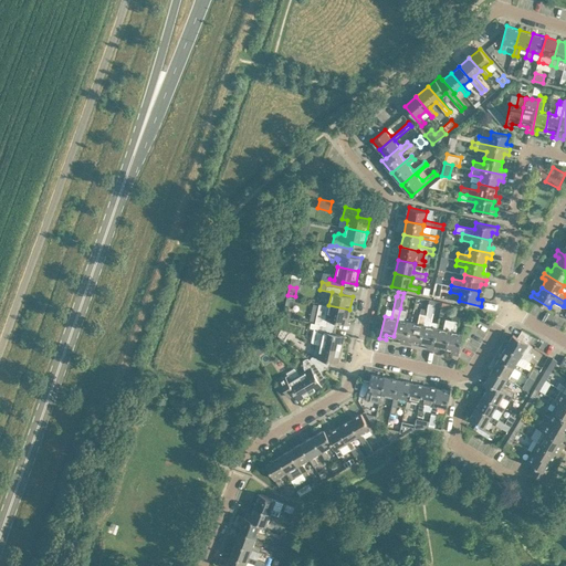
[(320,303),(315,323),(333,326),(334,321),(347,323),(349,310),(328,305),(322,304),(320,303)]
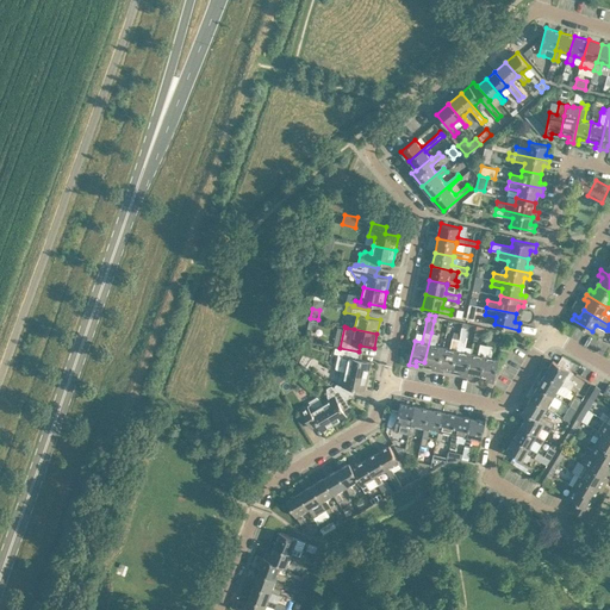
[(460,375),(466,377),(471,353),(472,347),(465,346),(467,337),(467,331),(466,330),(467,328),(461,327),(460,334),(453,368),(461,371),(460,375)]
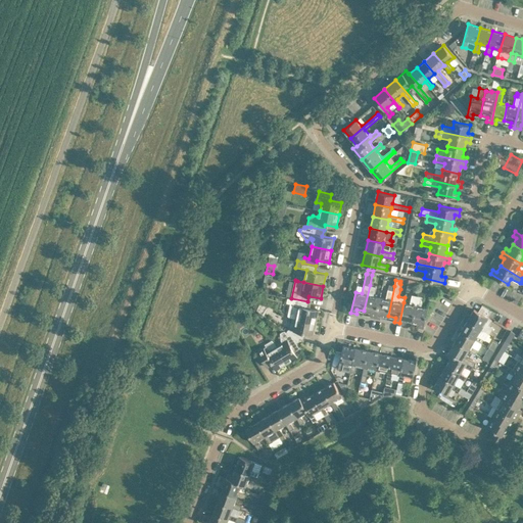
[(394,286),(389,284),(388,289),(386,298),(380,297),(375,318),(380,319),(381,315),(388,316),(394,286)]
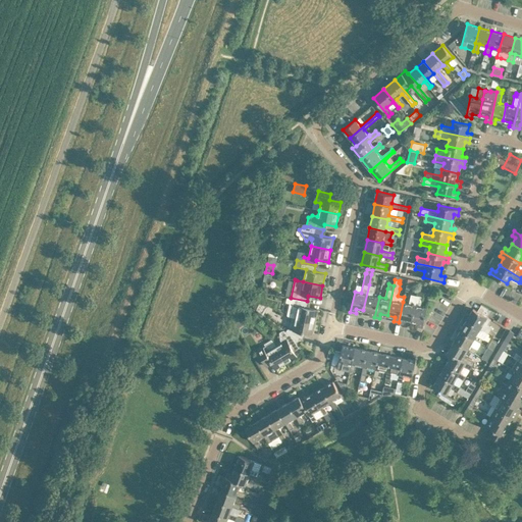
[(375,285),(369,284),(363,310),(370,312),(369,316),(374,317),(379,297),(373,296),(375,285)]
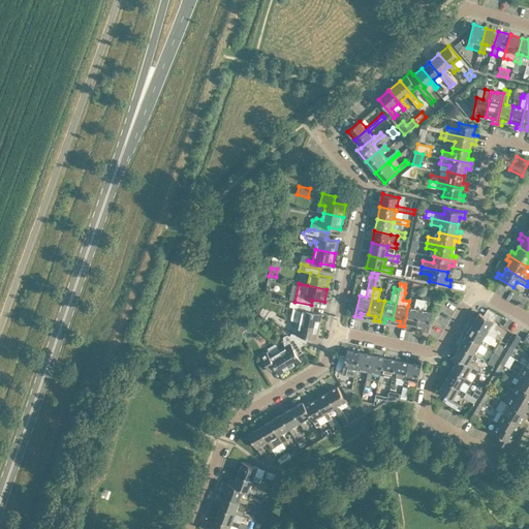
[(426,310),(429,296),(424,294),(423,299),(416,324),(424,327),(423,331),(429,332),(433,311),(426,310)]
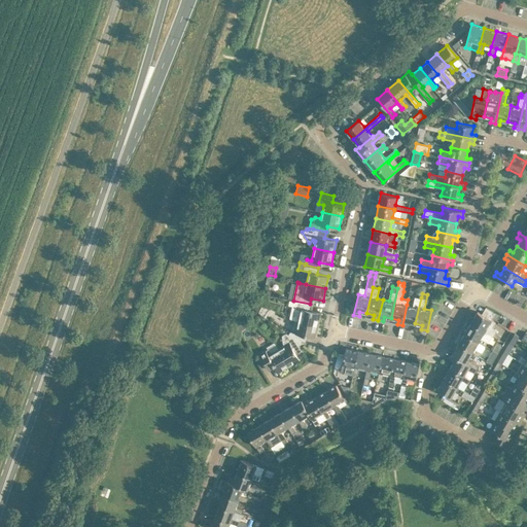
[(408,322),(415,323),(421,297),(415,296),(413,306),(407,305),(402,325),(407,326),(408,322)]
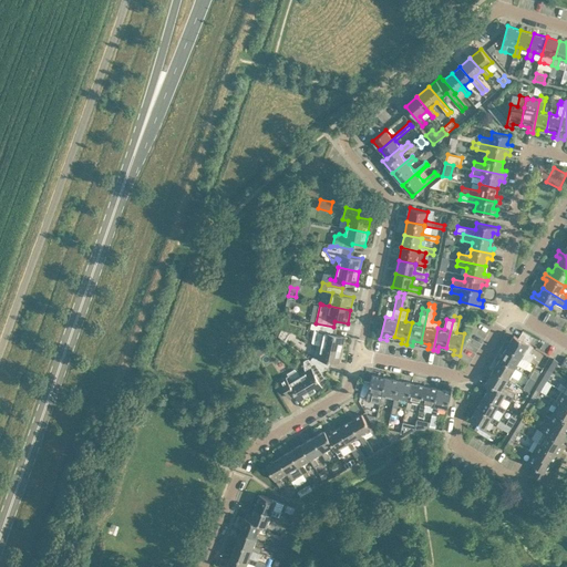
[(311,342),(315,343),(321,344),(342,350),(344,337),(332,333),(333,327),(316,323),(311,322),(310,328),(315,329),(311,342)]
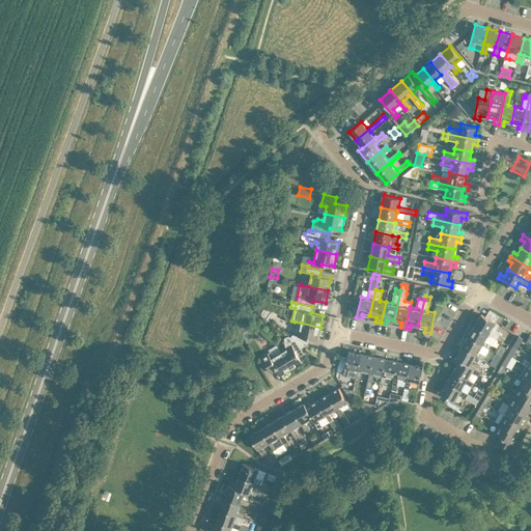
[(488,333),(488,334),(496,338),(497,339),(501,332),(497,330),(499,325),(496,323),(497,320),(500,315),(490,309),(485,316),(481,313),(474,325),(488,333)]
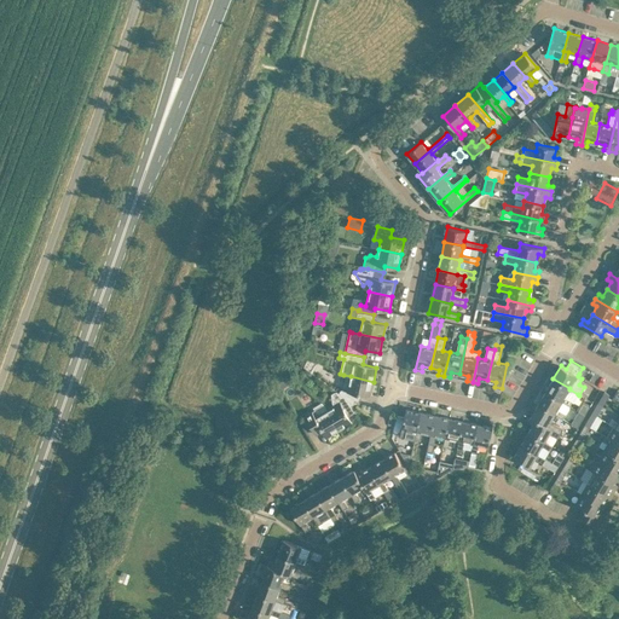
[(283,377),(278,382),(282,389),(289,381),(293,379),(288,372),(283,377)]
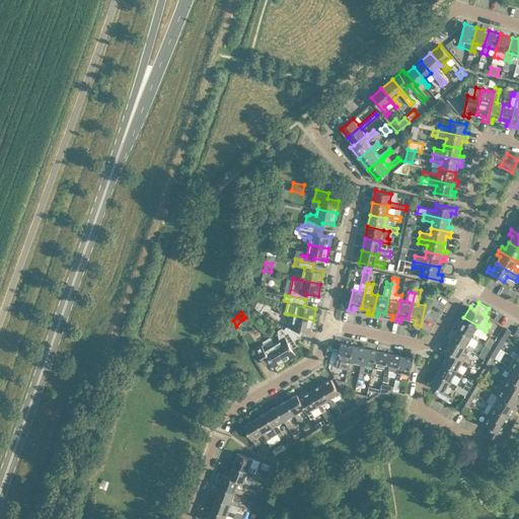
[(291,327),(286,326),(284,329),(297,339),(299,329),(310,331),(313,320),(294,315),(291,327)]
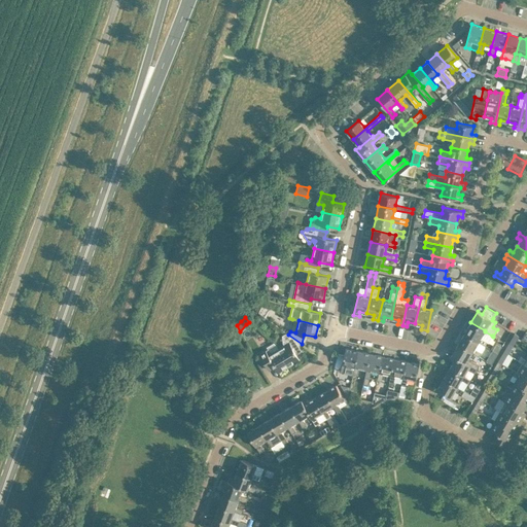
[(481,338),(485,331),(485,330),(470,322),(464,332),(479,342),(486,346),(488,342),(481,338)]
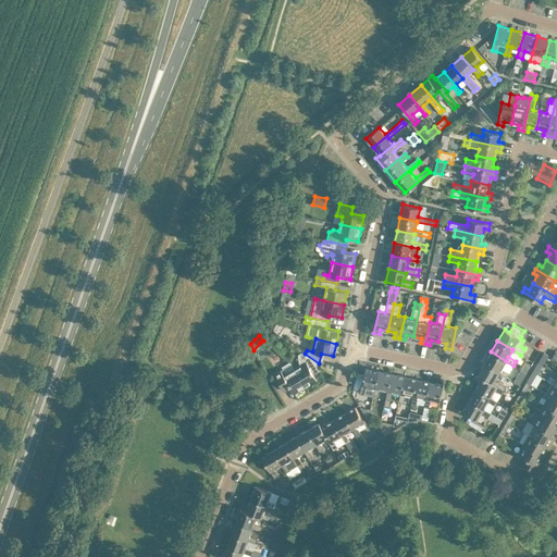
[(484,363),(499,372),(506,376),(509,372),(502,368),(506,361),(491,351),(484,363)]
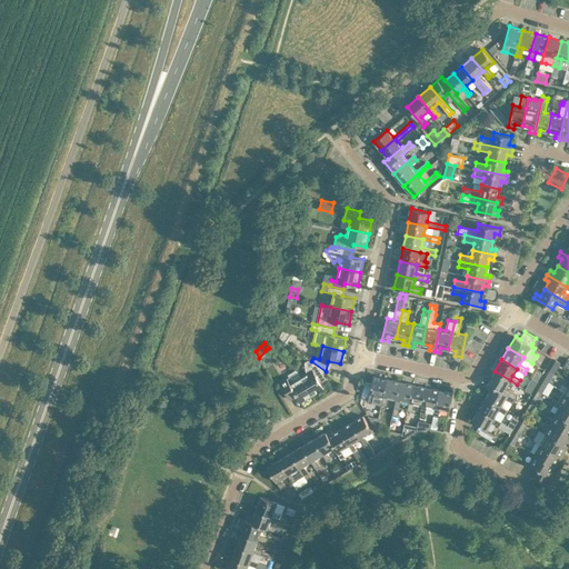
[(326,379),(322,373),(326,371),(311,361),(309,360),(308,360),(305,361),(306,373),(301,376),(312,395),(323,388),(320,382),(326,379)]
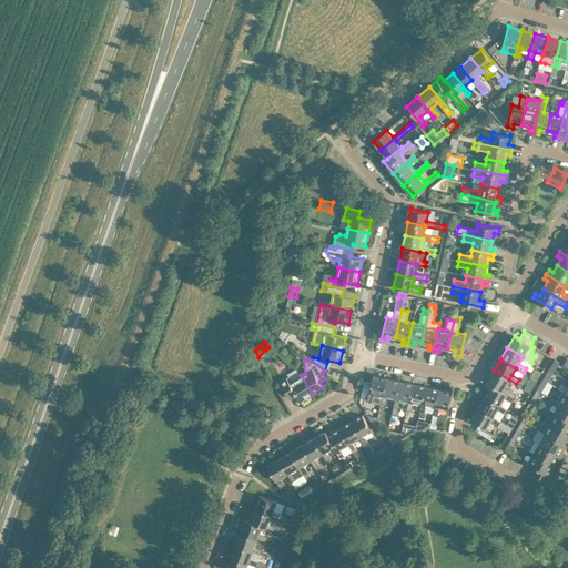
[(549,369),(553,372),(554,369),(558,362),(555,359),(549,369)]
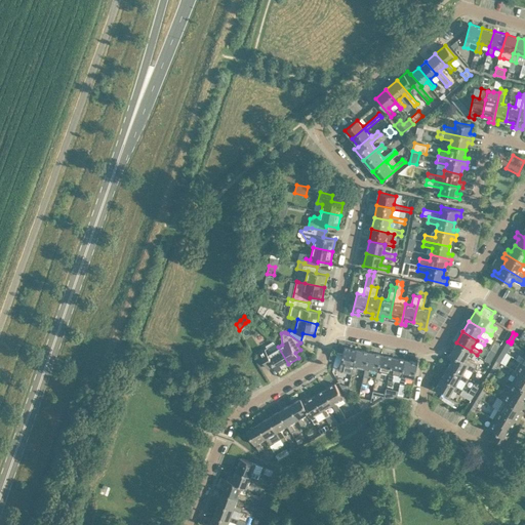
[(508,341),(501,351),(506,353),(510,346),(511,344),(508,341)]
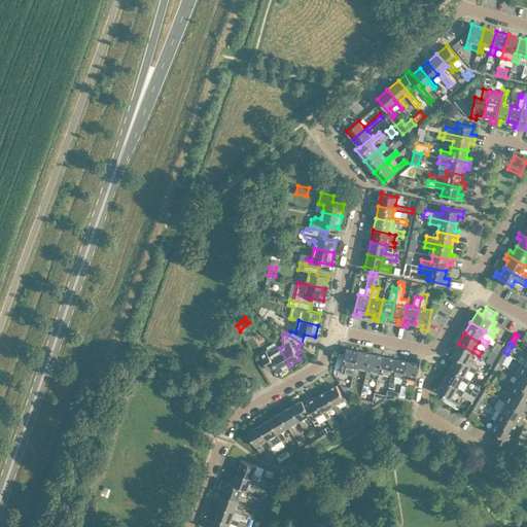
[(472,352),(458,344),(452,354),(477,370),(480,365),(468,359),(472,352)]
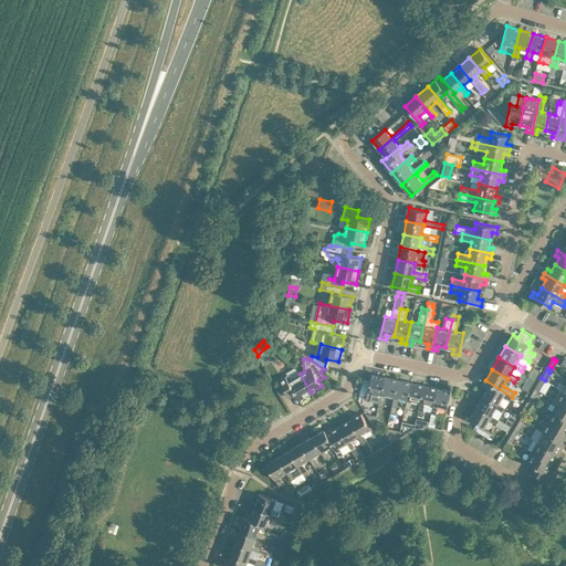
[(533,369),(528,376),(535,379),(540,373),(533,369)]
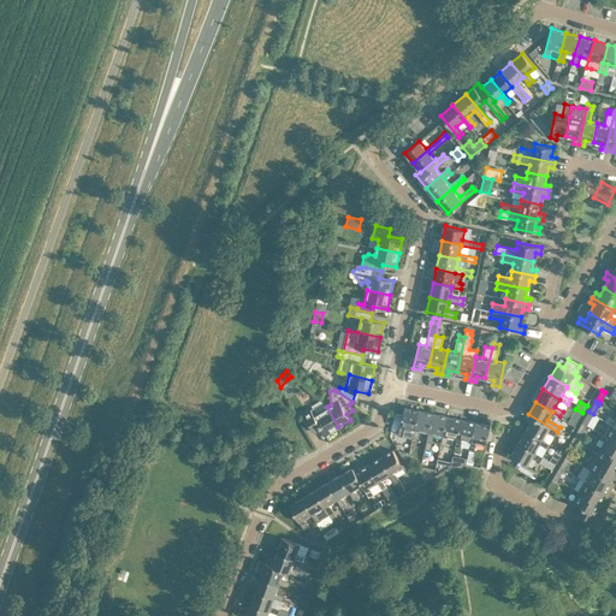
[(315,409),(313,408),(311,409),(303,413),(312,427),(318,424),(325,436),(338,427),(326,407),(318,412),(315,409)]
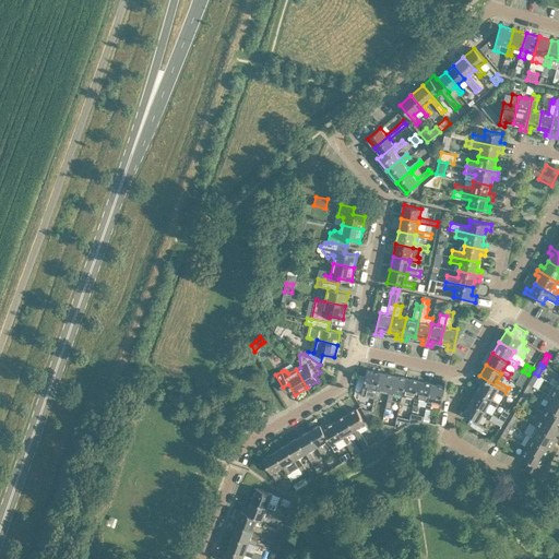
[(360,399),(366,400),(366,395),(368,387),(376,389),(380,371),(367,369),(360,399)]
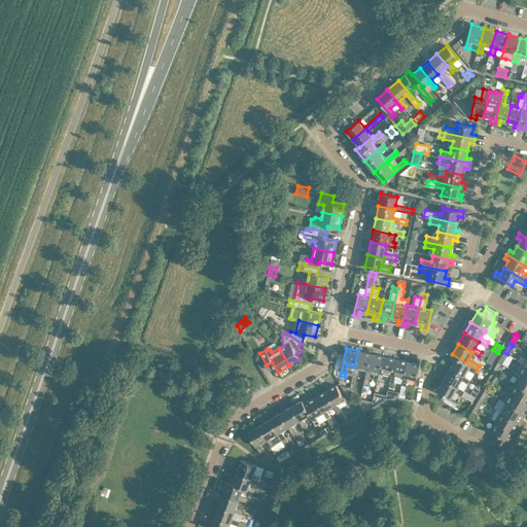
[(359,367),(366,370),(371,353),(358,350),(354,366),(353,375),(357,376),(359,367)]
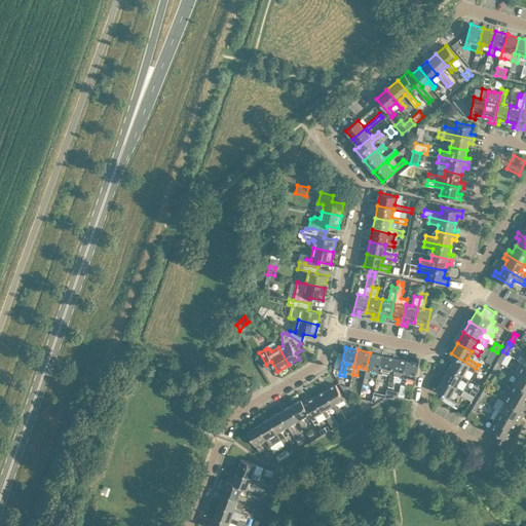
[(491,364),(497,352),(491,349),(485,360),(491,364)]
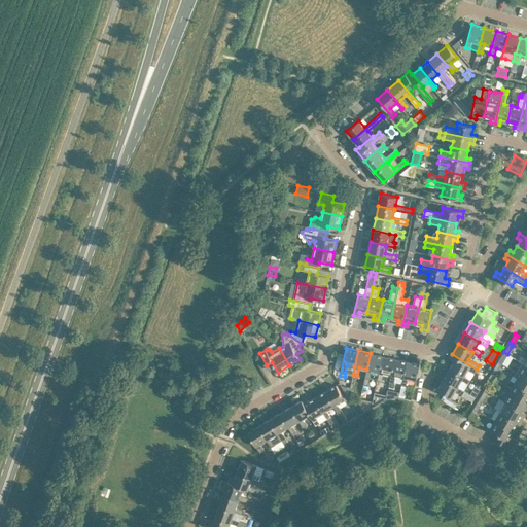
[(503,352),(499,359),(498,361),(502,363),(503,361),(507,354),(503,352)]
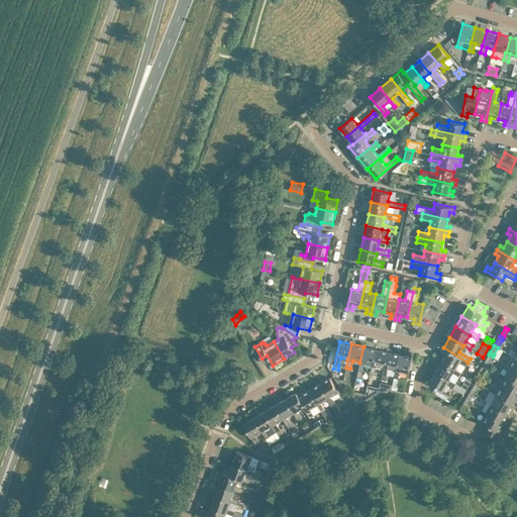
[(356,377),(362,378),(365,364),(372,365),(376,349),(364,346),(359,363),(358,370),(356,377)]
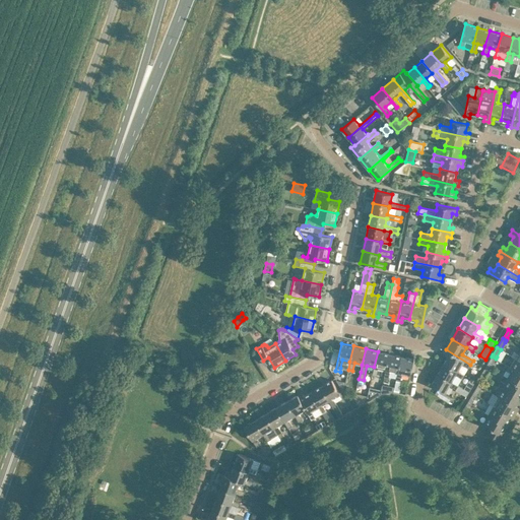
[(476,373),(479,370),(470,365),(446,349),(444,354),(447,356),(444,363),(458,371),(462,365),(476,373)]
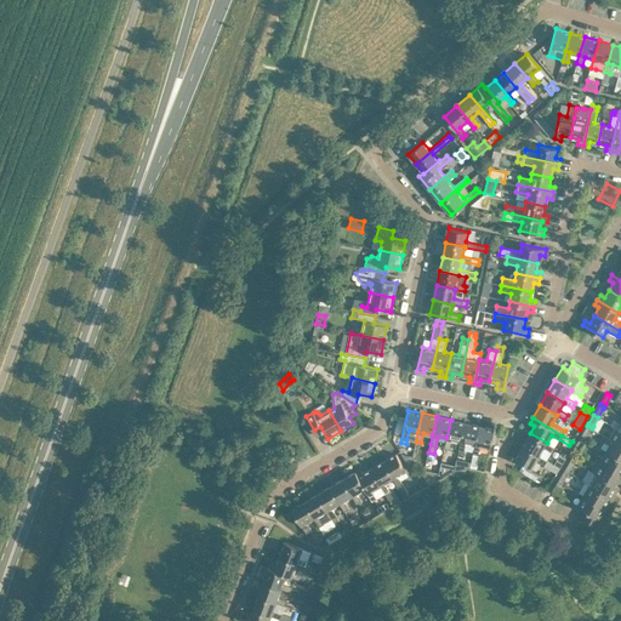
[(461,442),(465,422),(451,420),(446,438),(444,448),(450,449),(453,439),(461,442)]
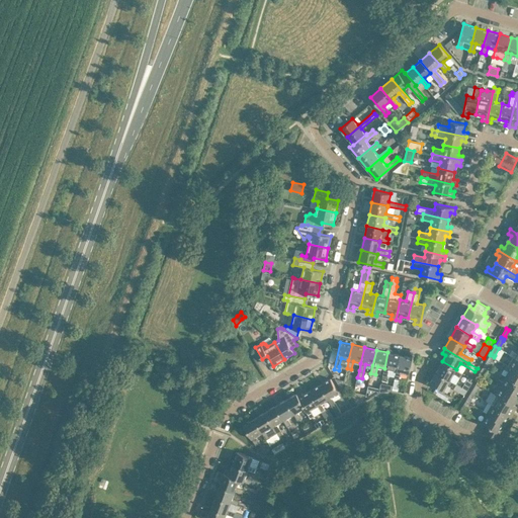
[(397,370),(400,355),(387,352),(384,368),(382,375),(387,376),(389,369),(396,370),(397,370)]
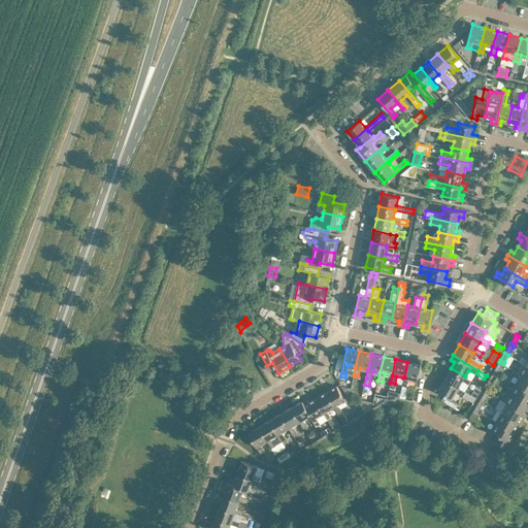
[(407,362),(404,377),(403,377),(400,393),(399,398),(404,399),(406,387),(408,378),(417,381),(421,364),(407,362)]
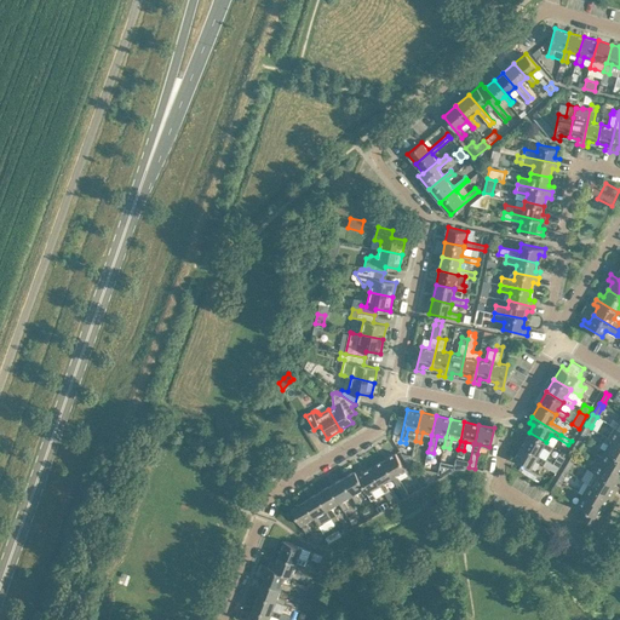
[(586,425),(580,435),(584,437),(586,436),(591,428),(586,425)]
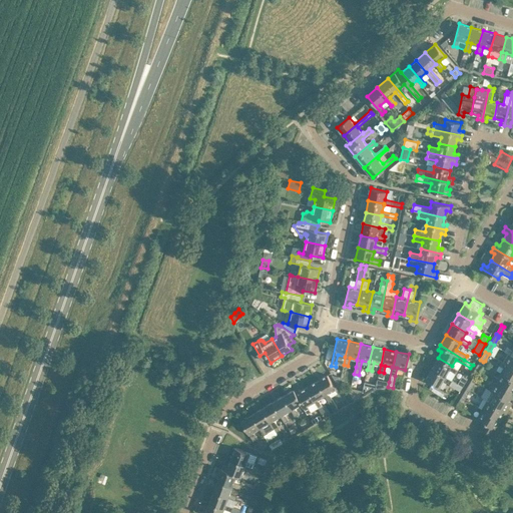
[(503,362),(507,364),(512,367),(512,356),(508,353),(503,362)]
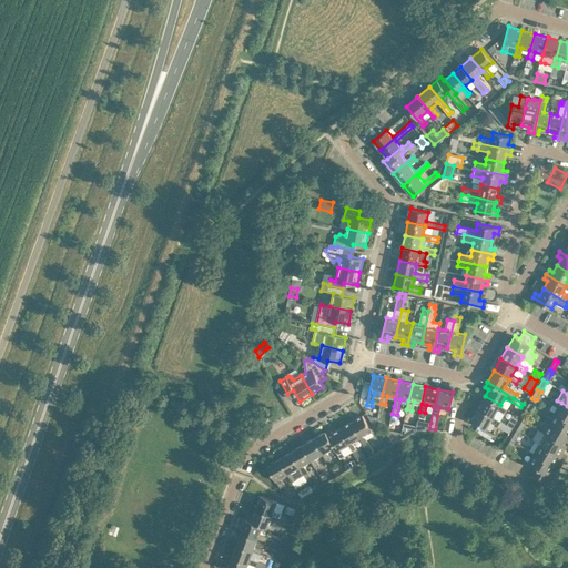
[(478,407),(494,417),(494,416),(497,409),(505,414),(507,409),(500,405),(485,396),(478,407)]
